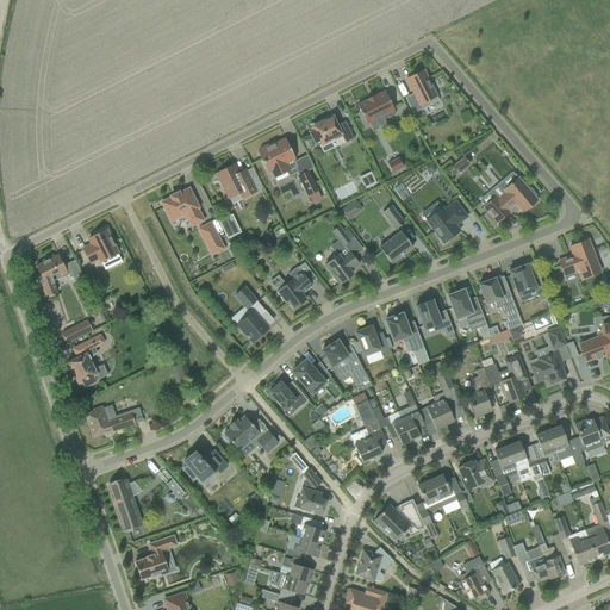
[(436,97),(433,88),(433,86),(430,81),(428,80),(424,70),(422,72),(419,72),(417,73),(415,75),(406,80),(414,94),(405,99),(412,113),(421,110),(419,105),(436,97)]
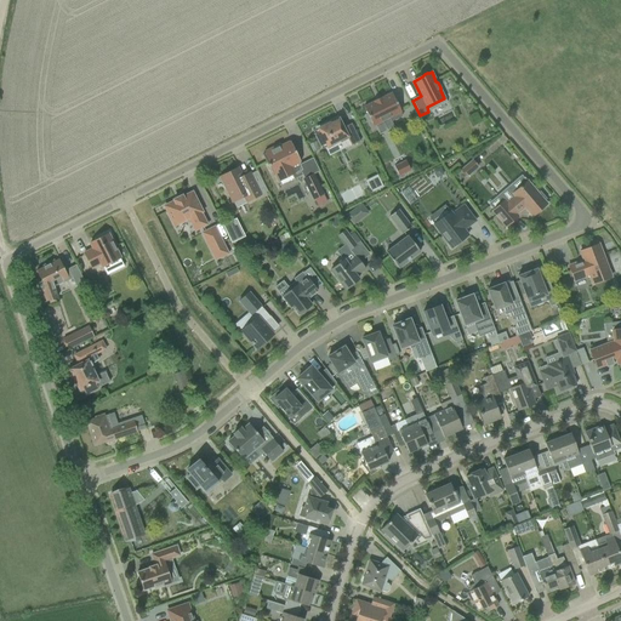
[(402,113),(392,93),(381,98),(381,97),(372,102),(374,102),(363,107),(372,126),(391,118),(392,121),(402,117),(399,113),(402,113)]
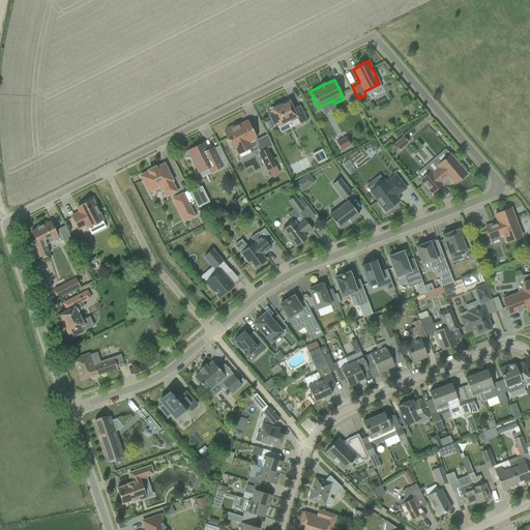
[(306,121),(299,107),(293,110),(289,101),(283,105),(282,104),(269,110),(270,111),(267,112),(275,127),(284,123),(285,125),(293,121),(296,126),(306,121)]
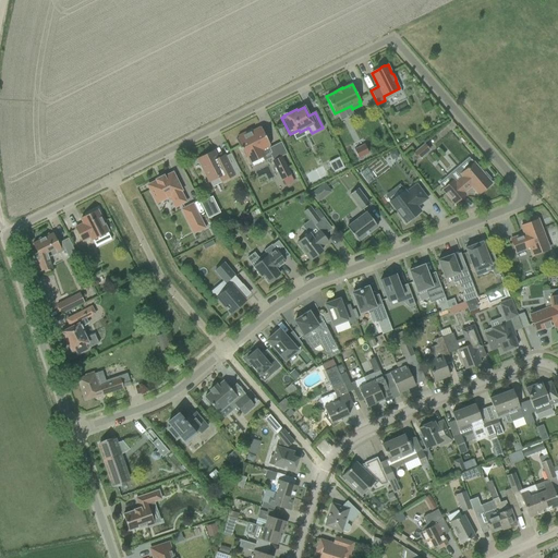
[(268,146),(270,146),(261,128),(235,140),(245,158),(246,157),(250,164),(264,156),(264,157),(271,153),(268,146)]
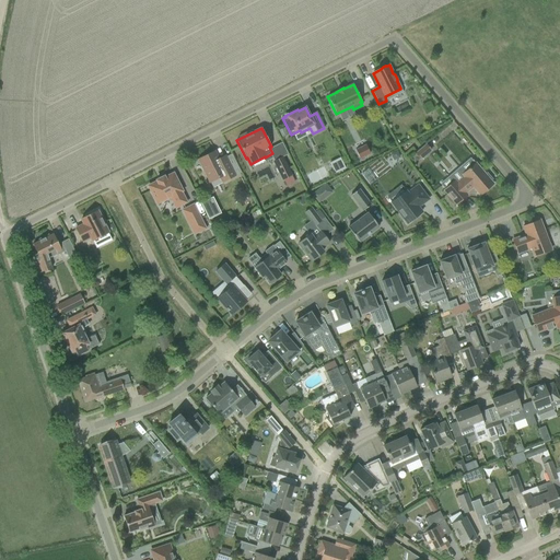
[(370,154),(365,146),(356,151),(360,159),(370,154)]
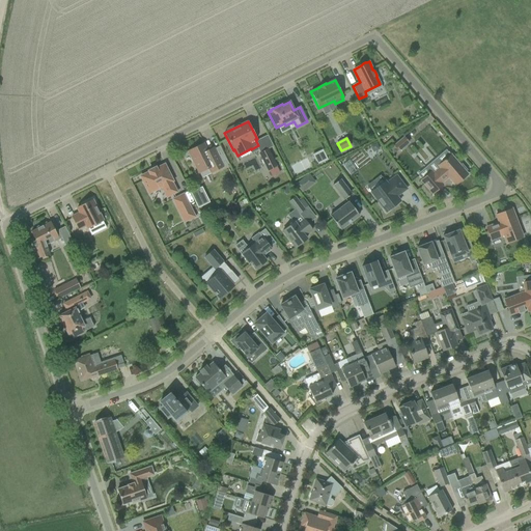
[(403,138),(394,145),(399,151),(409,143),(403,138)]
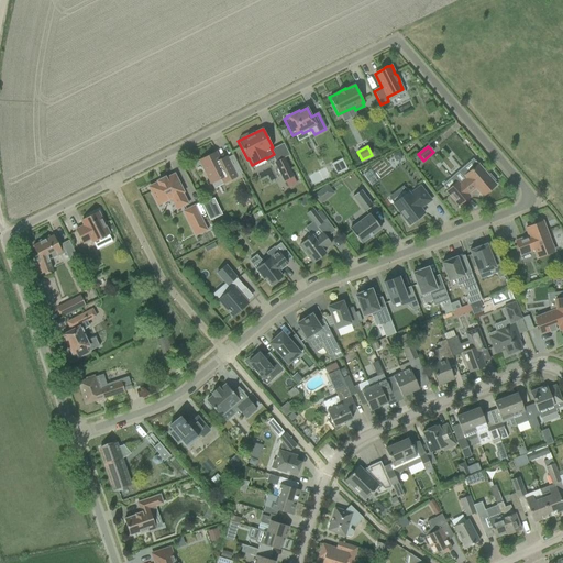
[(236,177),(227,157),(219,161),(216,153),(194,163),(194,164),(199,161),(211,184),(221,178),(223,184),(236,177)]
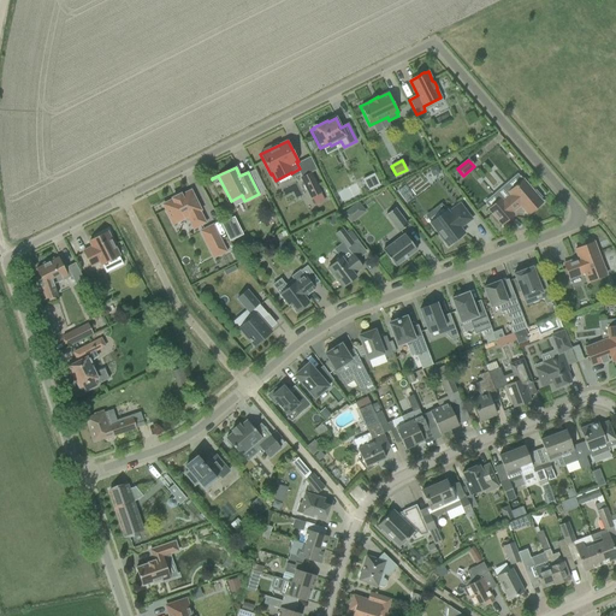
[(320,194),(311,173),(301,178),(311,199),(312,199),(320,194)]
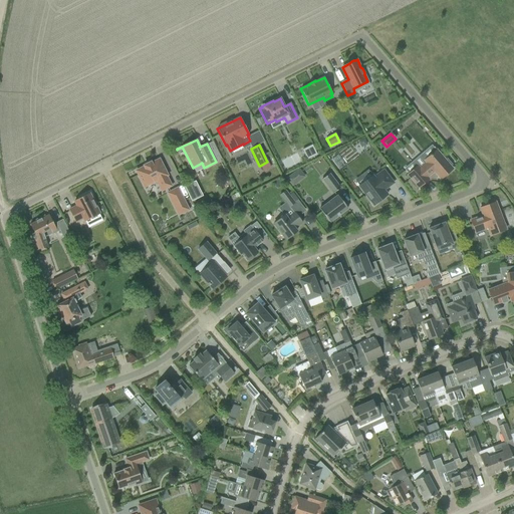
[(316,155),(311,146),(302,151),(307,160),(316,155)]
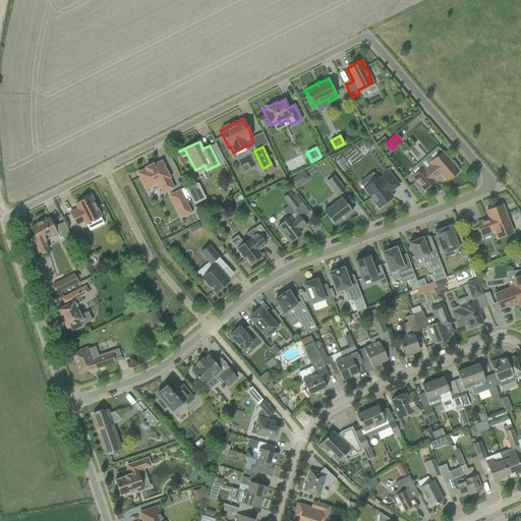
[(429,163),(431,165),(425,171),(423,169),(413,177),(424,190),(438,179),(436,177),(443,172),(450,179),(459,171),(456,169),(458,167),(453,161),(451,162),(442,152),(429,163)]
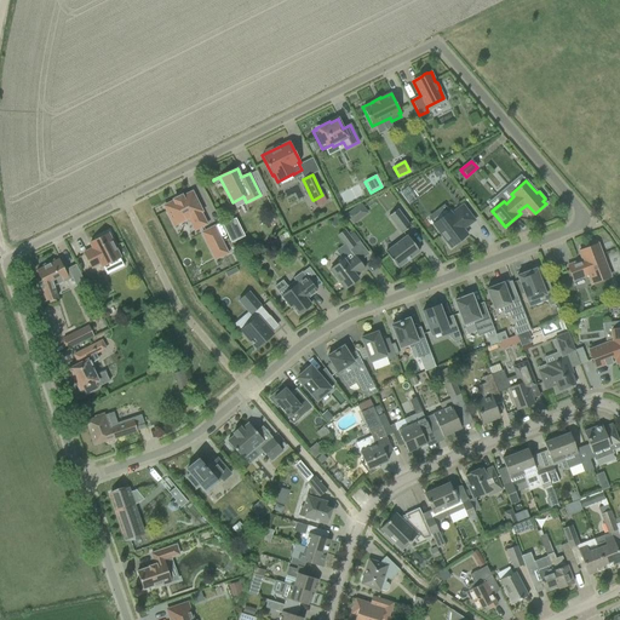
[(191,225),(195,223),(197,229),(207,225),(201,212),(191,193),(182,197),(182,196),(173,200),(173,201),(164,206),(173,225),(188,219),(191,225)]
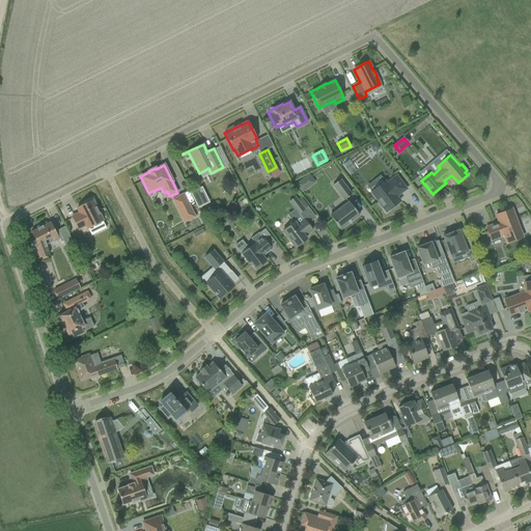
[(276,167),(269,171),(272,176),(279,173),(276,167)]
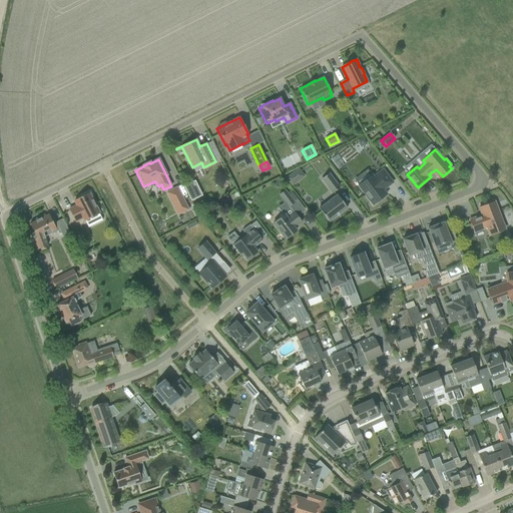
[(387,194),(383,190),(393,182),(383,170),(373,177),(372,175),(358,185),(373,205),(387,194)]
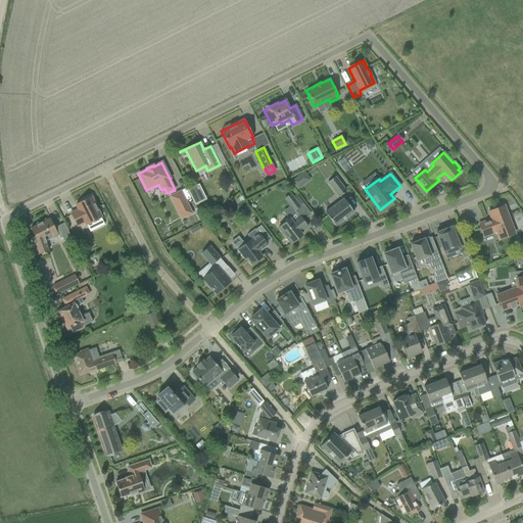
[(297,177),(290,182),(296,190),(303,185),(297,177)]
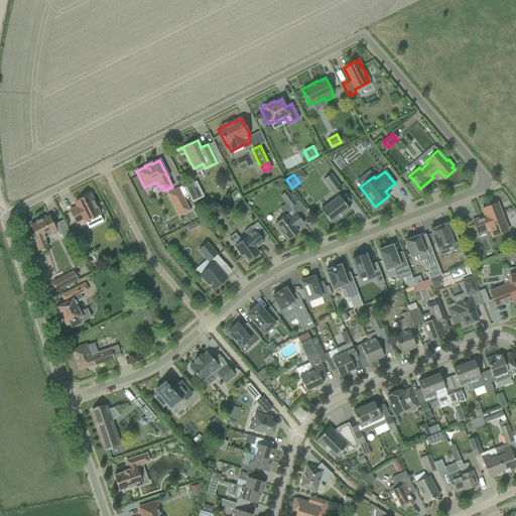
[(342,188),(332,174),(324,180),(334,195),(342,188)]
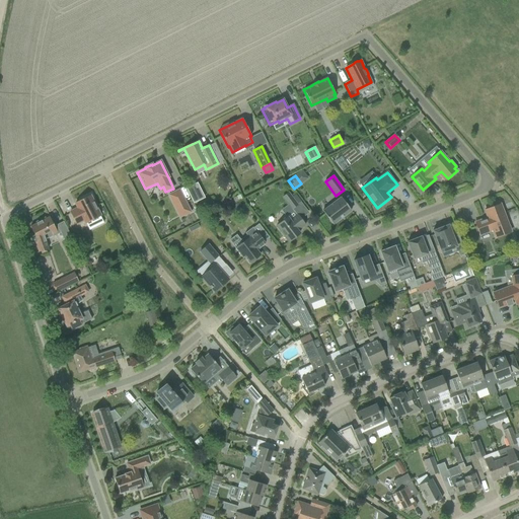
[(204,198),(196,182),(186,189),(193,203),(204,198)]
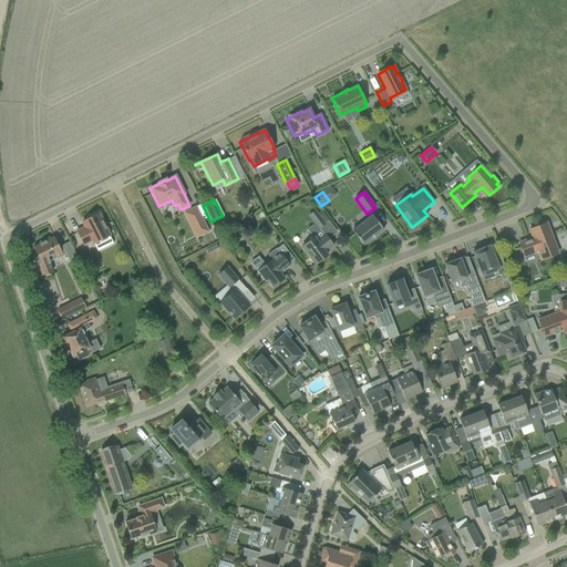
[(325,224),(315,210),(308,216),(318,229),(325,224)]
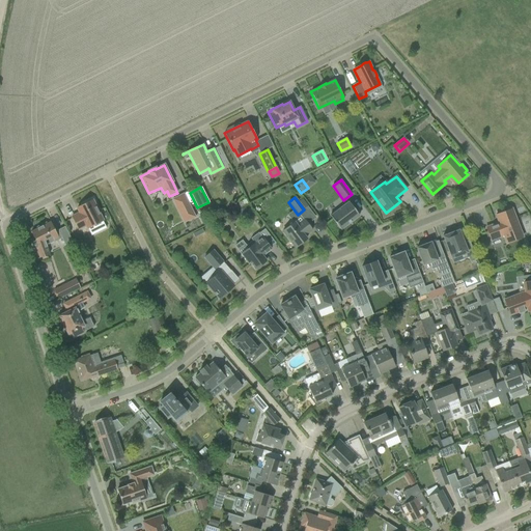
[(77,208),(79,213),(72,217),(78,230),(86,226),(87,228),(103,221),(92,200),(77,208)]
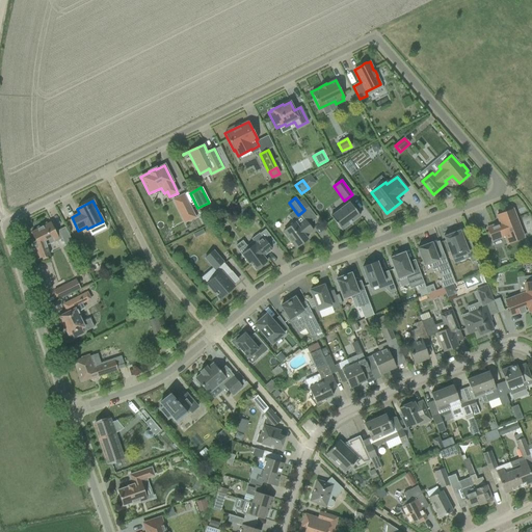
[(330,216),(341,231),(360,216),(349,203),(330,216)]
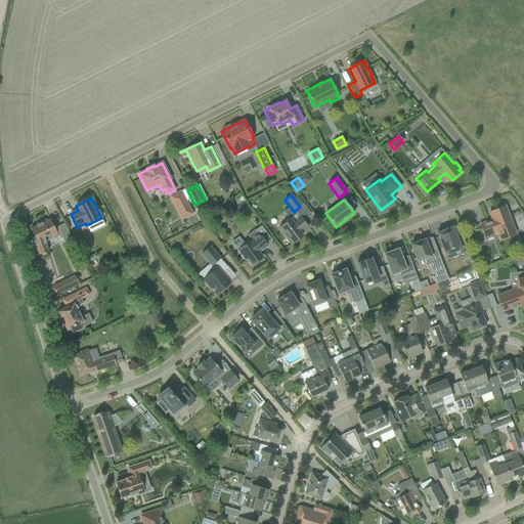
[(192,214),(186,202),(175,207),(181,220),(192,214)]
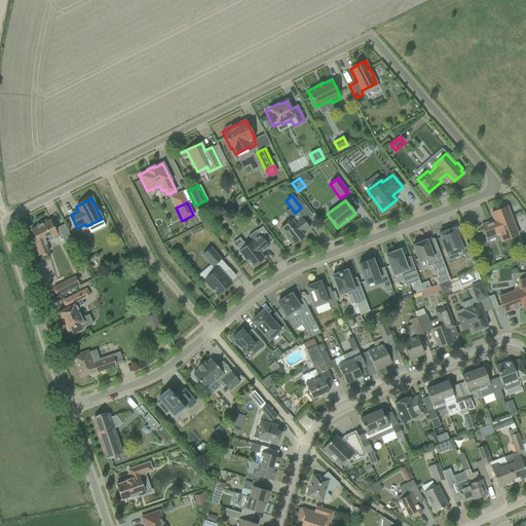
[(494,222),(490,223),(490,222),(481,226),(486,238),(498,233),(501,241),(518,235),(506,208),(491,214),(494,222)]
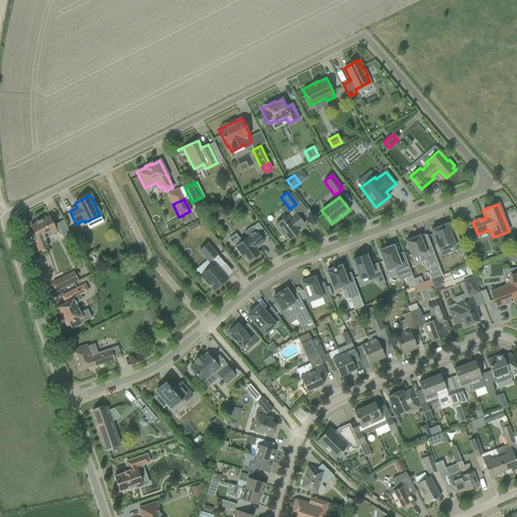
[(286,216),(275,225),(287,241),(299,232),(296,230),(304,224),(296,213),(289,219),(286,216)]
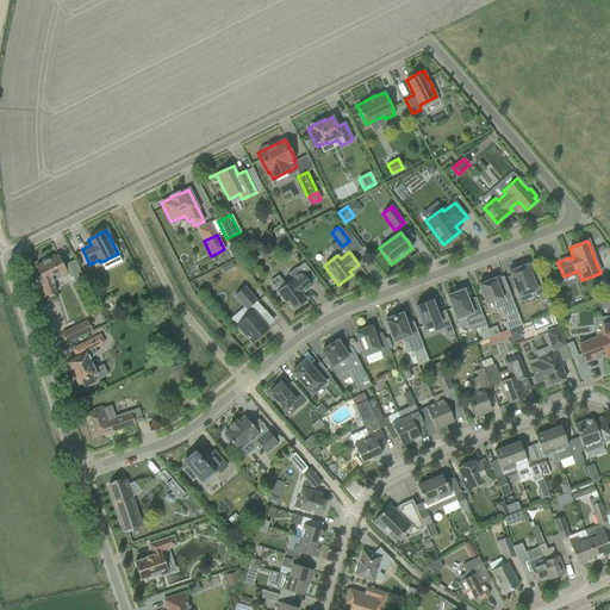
[(56,293),(50,277),(58,272),(62,279),(72,274),(66,263),(66,265),(63,266),(57,255),(53,257),(53,256),(42,261),(43,262),(36,267),(41,277),(37,278),(37,279),(38,279),(39,285),(41,285),(45,297),(56,293)]
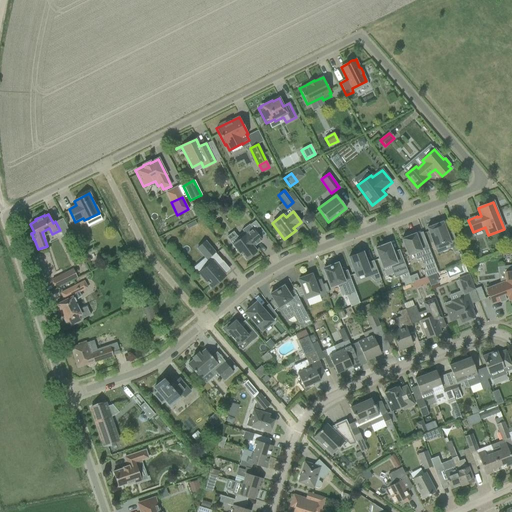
[(459,251),(451,229),(445,231),(442,222),(427,228),(435,249),(441,247),(442,248),(444,247),(444,246),(449,244),(453,253),(459,251)]
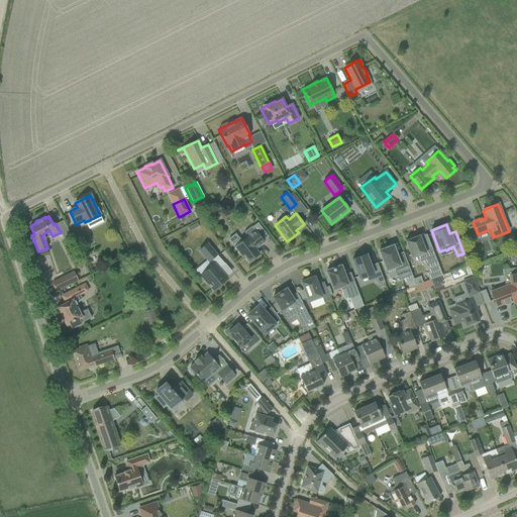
[(241,256),(242,255),(247,263),(259,254),(255,249),(264,242),(251,226),(243,232),(245,235),(238,240),(240,242),(234,247),(241,256)]
